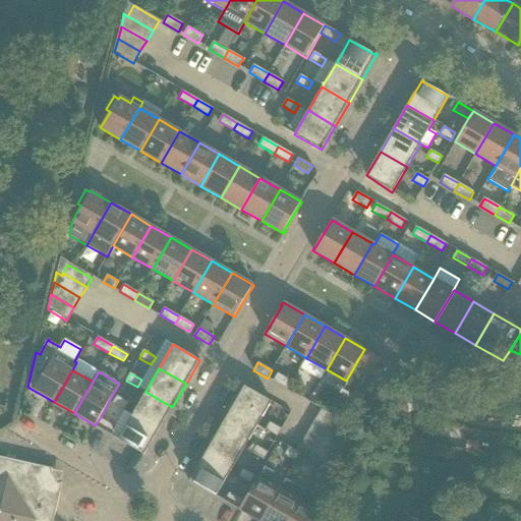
[(274,382),(288,390),(292,382),(278,373),(274,382)]
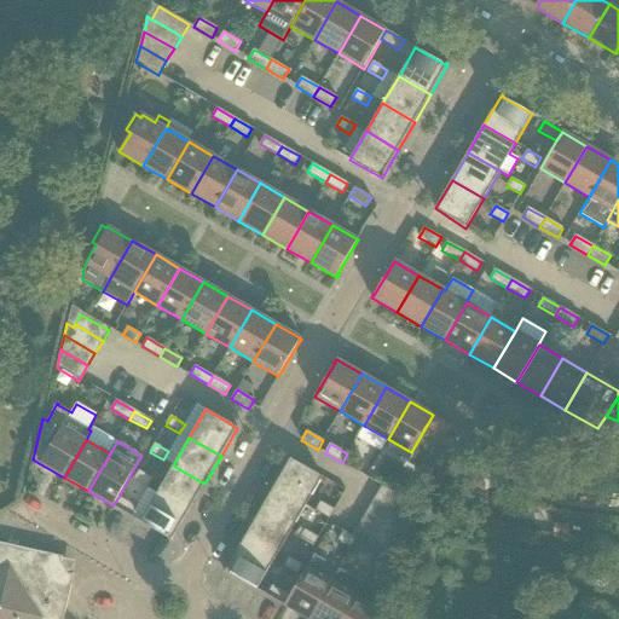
[(432,484),(450,493),(470,458),(452,449),(432,484)]
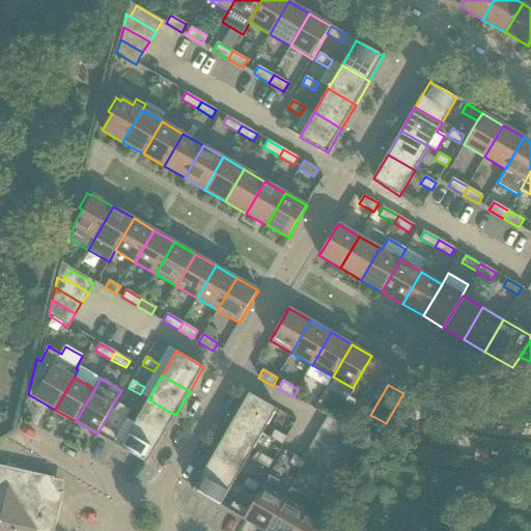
[(249,393),(234,418),(262,434),(276,409),(249,393)]
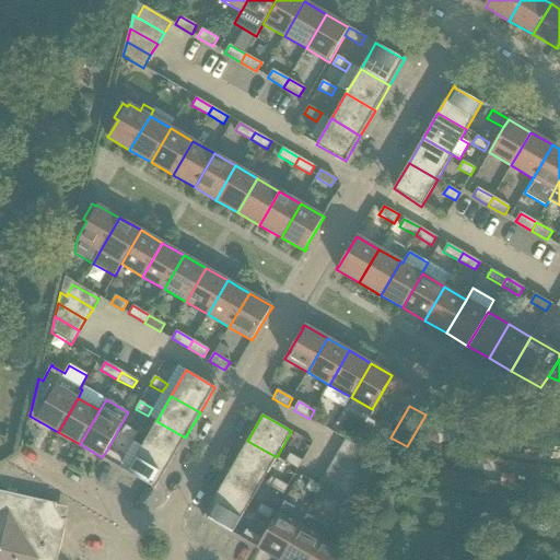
[(385,417),(375,433),(387,441),(397,423),(385,417)]
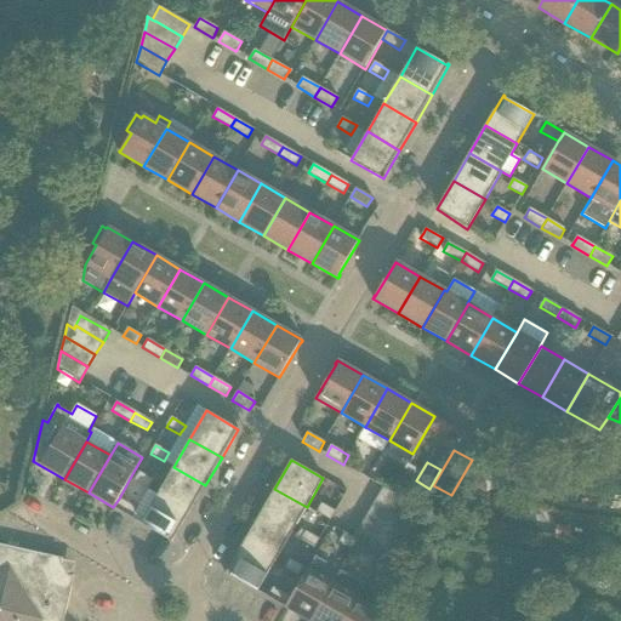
[(174,467),(158,495),(189,513),(205,485),(174,467)]
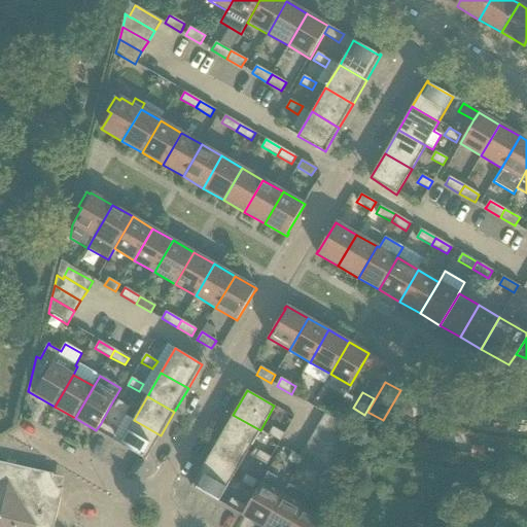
[(114,408),(113,409),(126,416),(126,415),(130,408),(120,402),(118,401),(117,401),(114,408)]
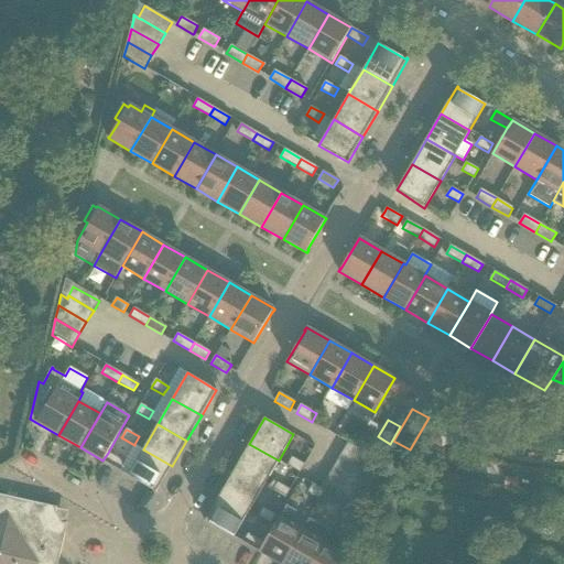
[(348,442),(342,454),(366,468),(372,456),(348,442)]
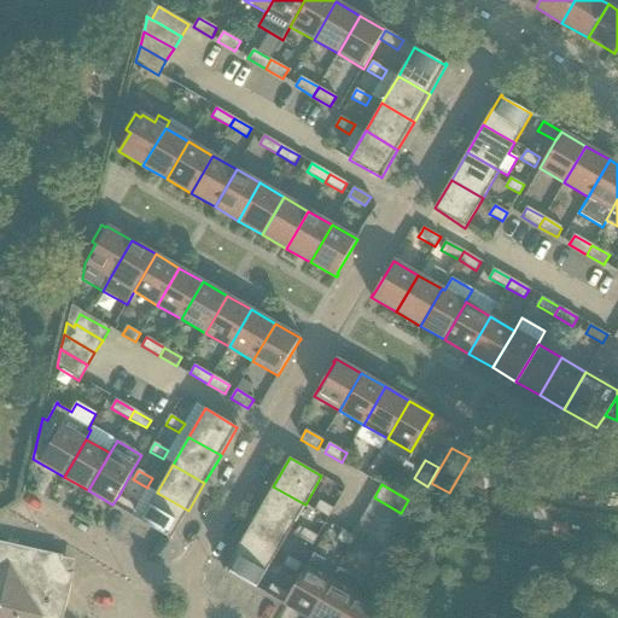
[(273,487),(257,514),(289,532),(305,505),(273,487)]
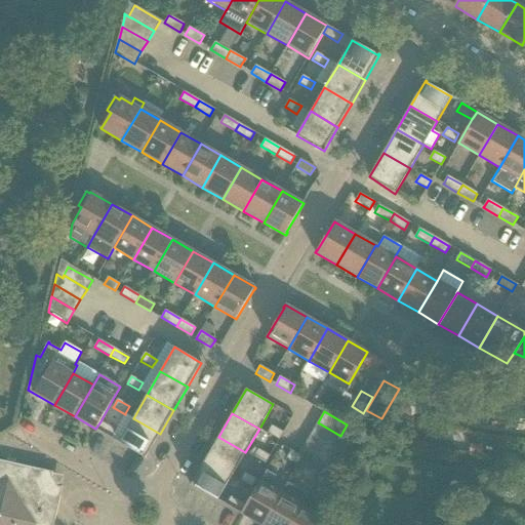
[(160,434),(133,418),(119,443),(145,457),(145,458),(146,459),(160,434)]
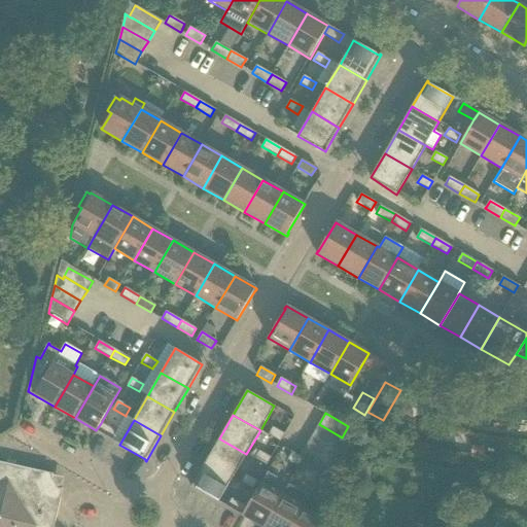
[(101,423),(96,430),(111,440),(116,431),(101,423)]
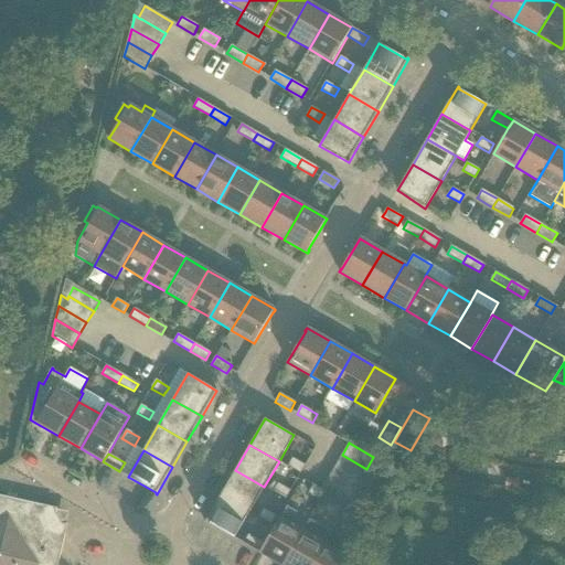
[(342,455),(336,467),(360,480),(366,469),(342,455)]
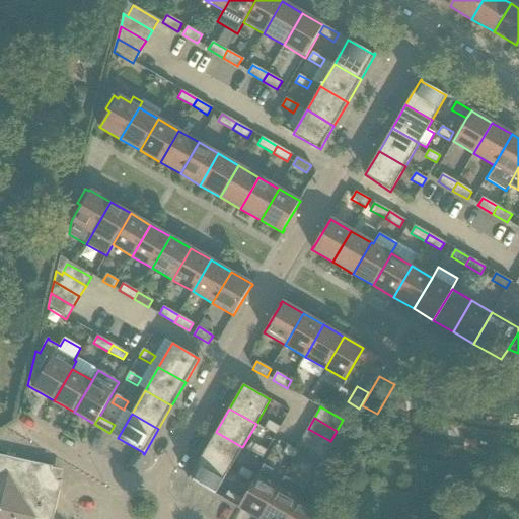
[(269,421),(265,428),(275,434),(279,427),(269,421)]
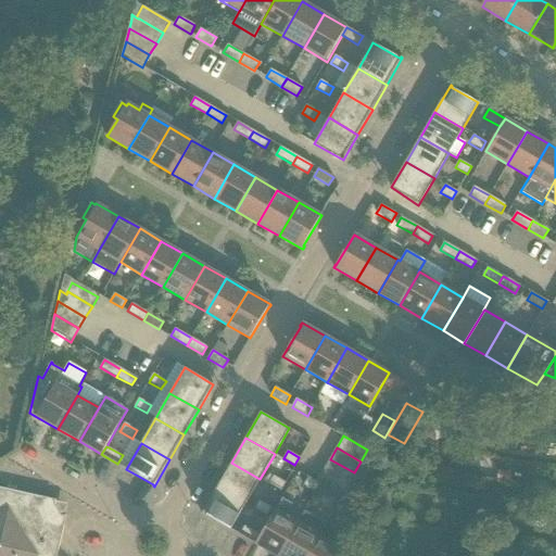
[(330,459),(324,470),(348,484),(354,472),(330,459)]
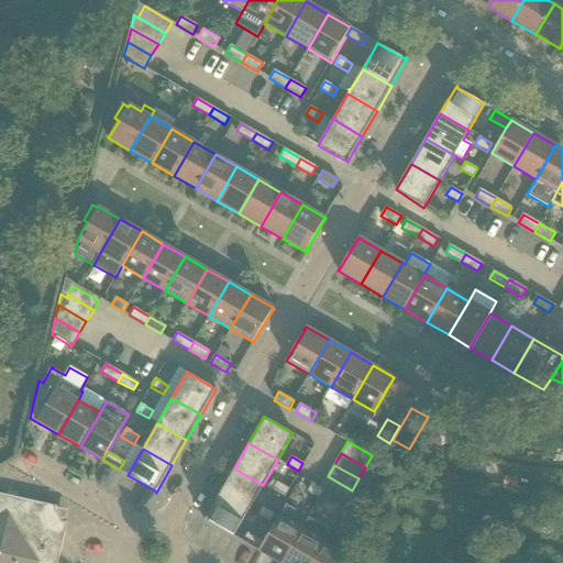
[(234,468),(220,493),(249,510),(263,485),(234,468)]
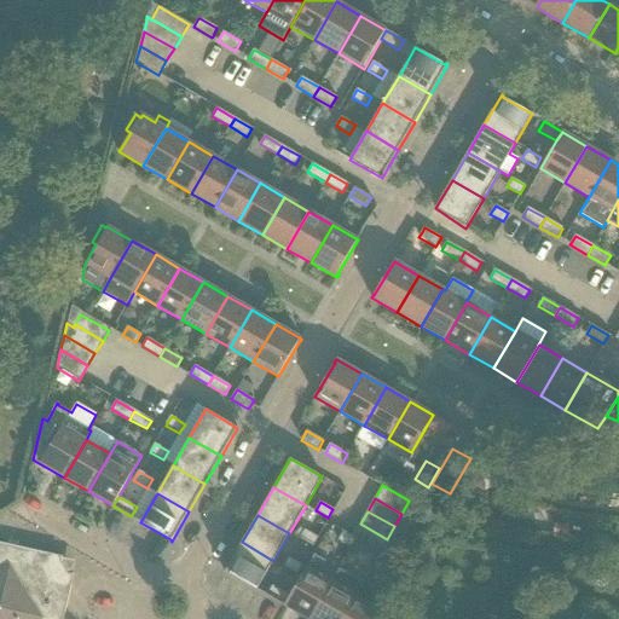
[(352,537),(360,542),(379,553),(387,539),(360,524),(352,537)]
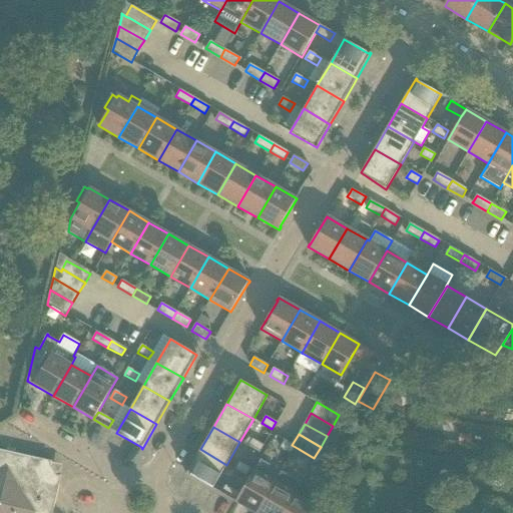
[(459,434),(458,443),(470,444),(471,435),(459,434)]
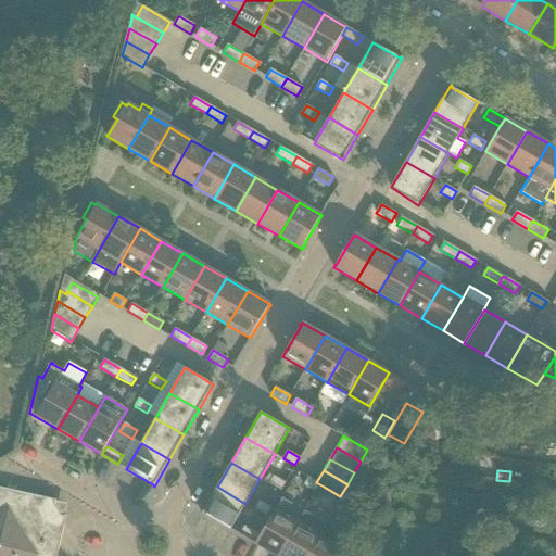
[(269,474),(263,480),(280,491),(280,490),(285,482),(274,476),(269,474)]
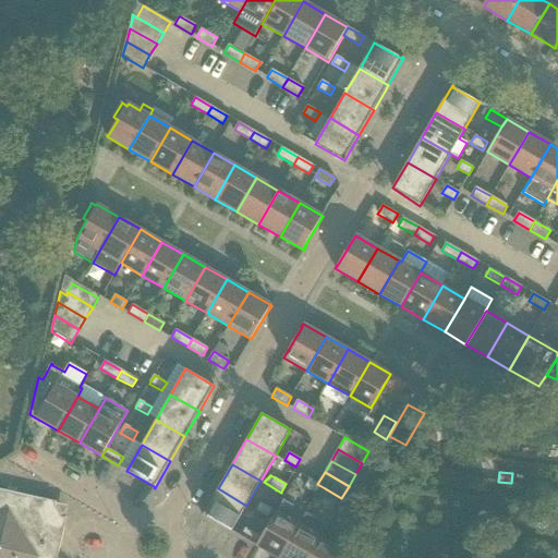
[(320,496),(325,488),(317,484),(310,478),(305,487),(320,496)]
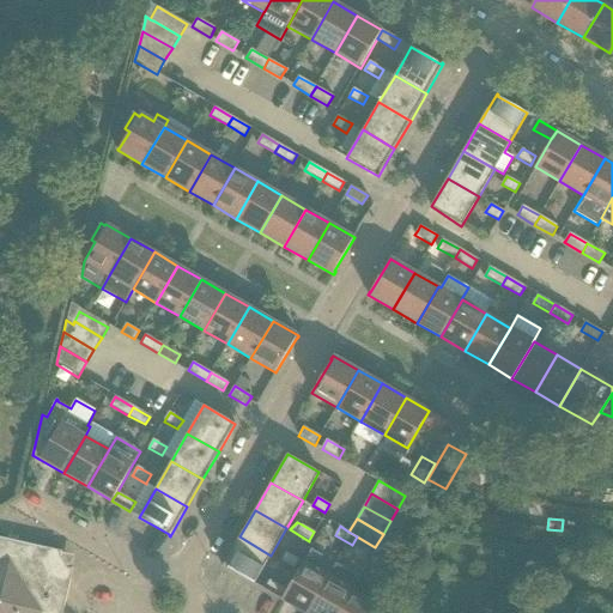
[(62,552),(0,536),(0,612),(62,612),(73,569),(72,568),(71,569),(67,569),(60,557),(61,553),(62,553),(62,552)]
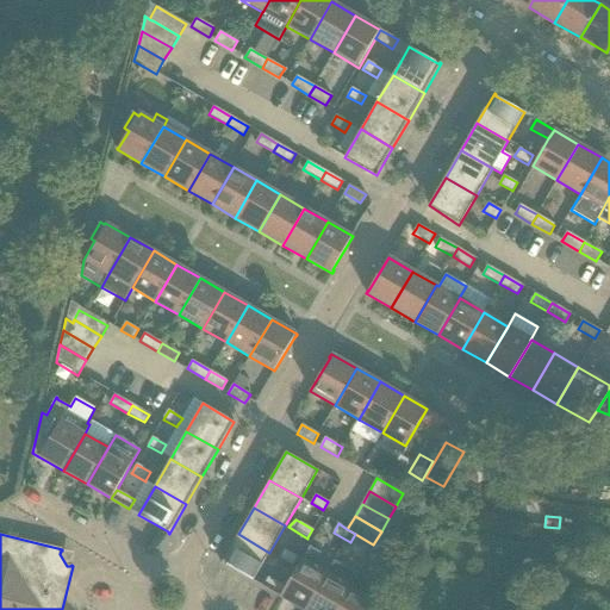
[(269,553),(238,534),(222,564),(223,565),(223,564),(253,582),(269,553)]
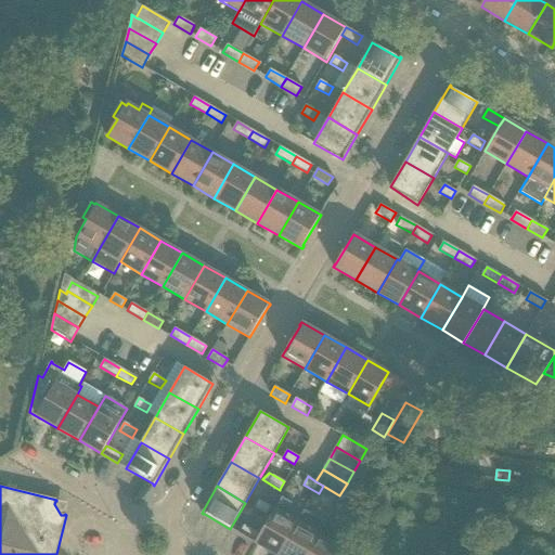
[(372,488),(371,503),(390,504),(390,489),(372,488)]
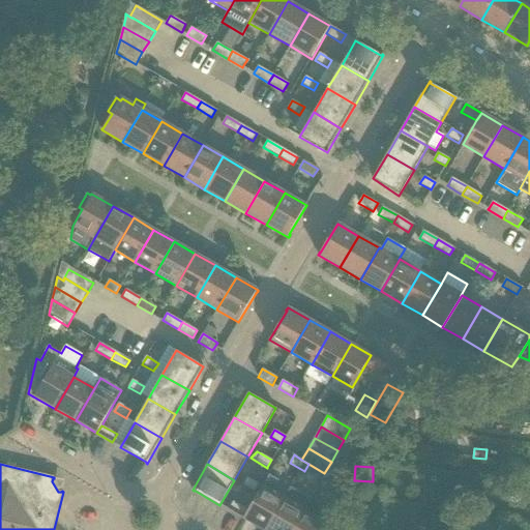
[(256,498),(248,510),(243,519),(263,529),(265,529),(284,499),(288,492),(275,486),(278,480),(269,475),(262,487),(256,498)]
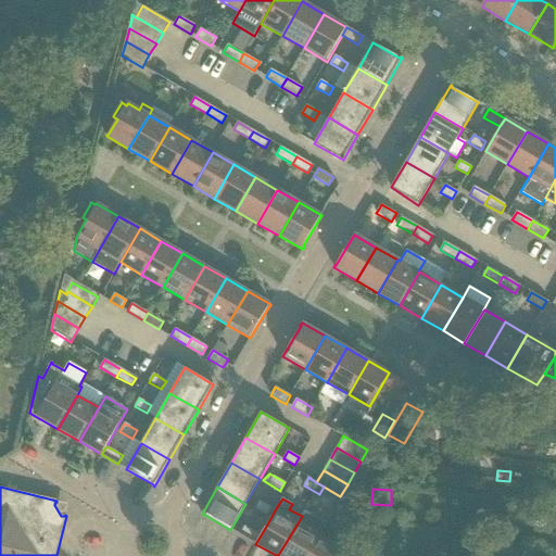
[(258,501),(254,509),(266,516),(272,508),(258,501)]
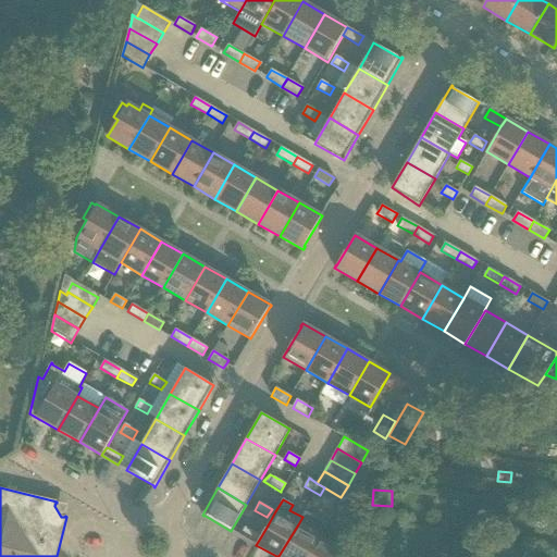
[(298,524),(279,556),(307,556),(320,536),(326,524),(306,511),(302,517),(298,524)]
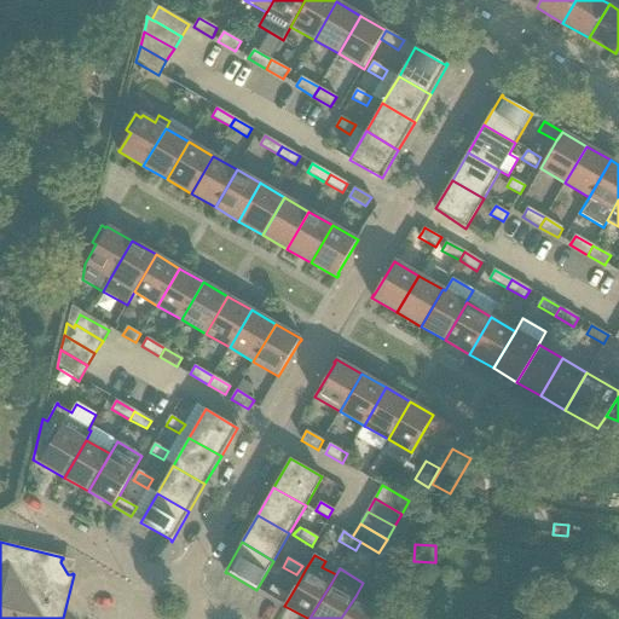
[(272,585),(266,595),(284,606),(290,596),(272,585)]
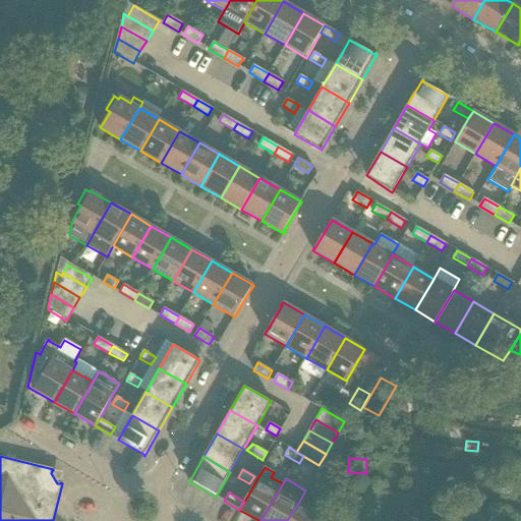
[(299,502),(287,520),(314,520),(320,513),(299,502)]
